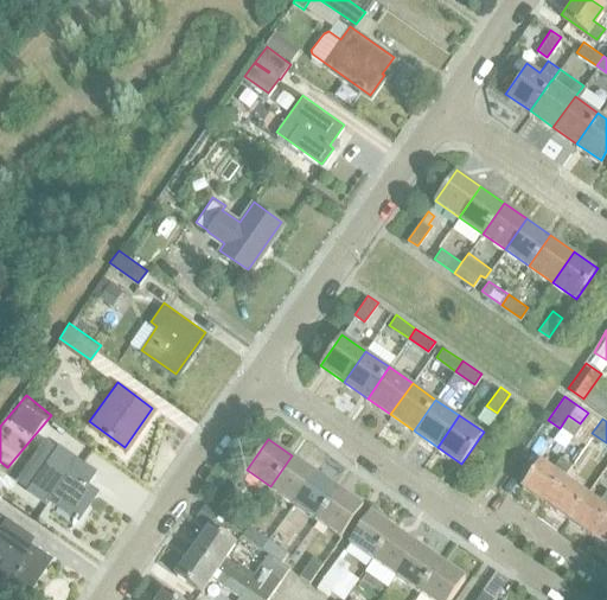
[(48,498),(76,517),(95,490),(83,482),(93,470),(57,446),(27,489),(44,499),(48,498)]
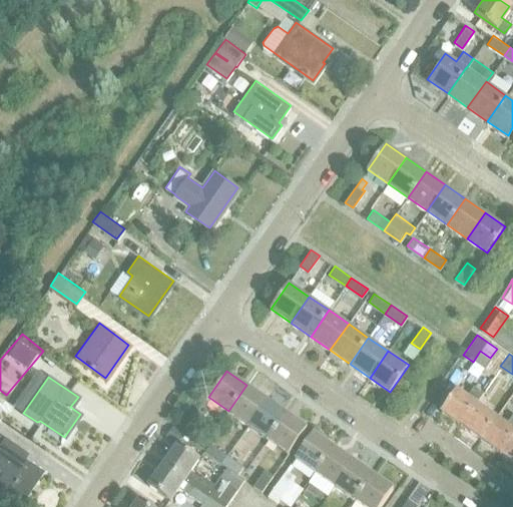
[(441,411),(461,425),(476,403),(484,391),(474,384),(466,395),(456,389),(441,411)]
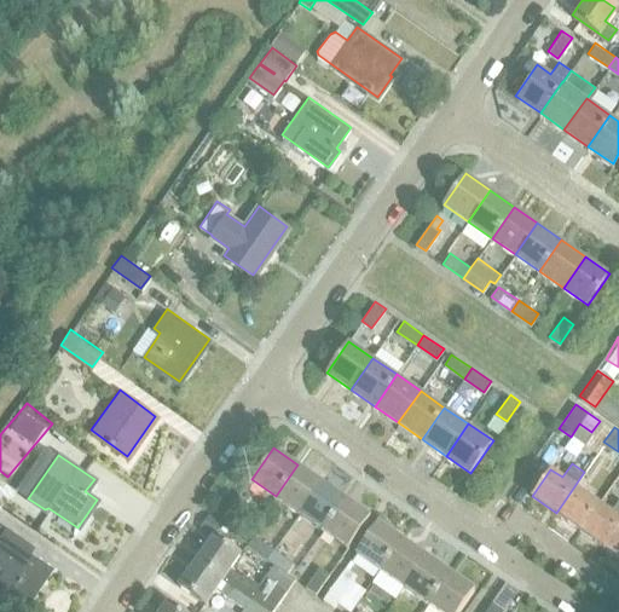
[(276,496),(300,513),(322,481),(298,465),(276,496)]
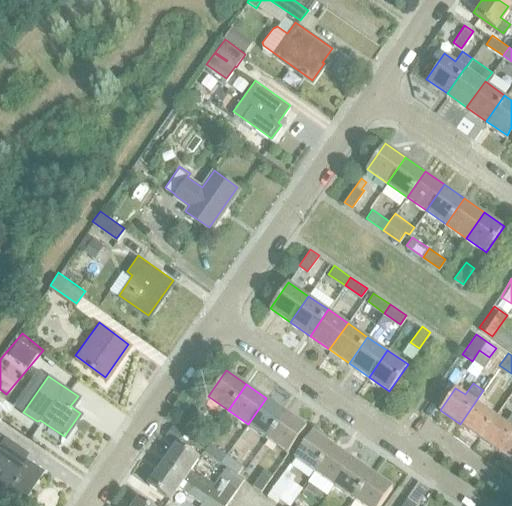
[(248,424),(268,438),(286,412),(266,398),(248,424)]
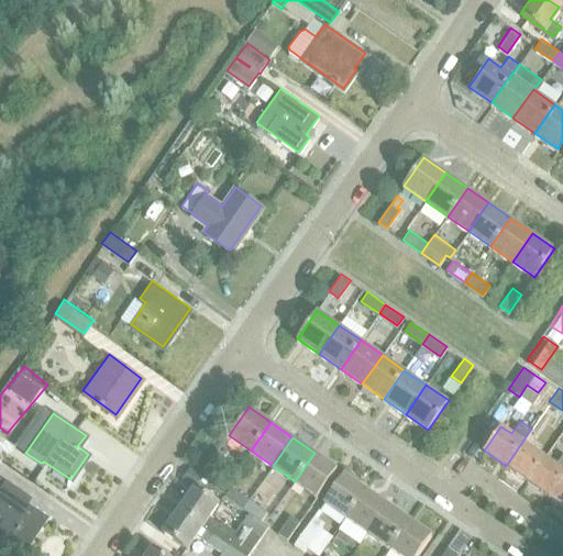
[(506,466),(528,480),(544,456),(522,442),(506,466)]
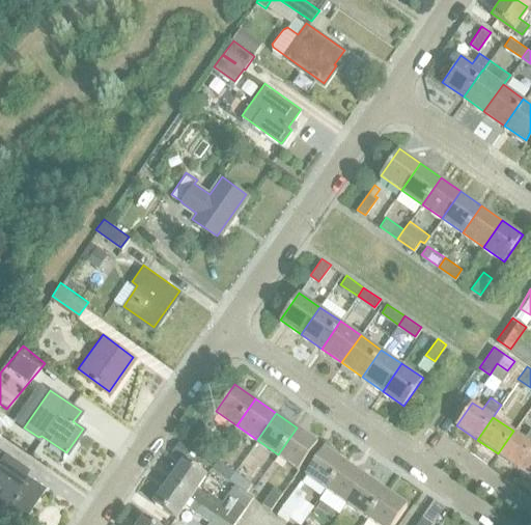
[(213,427),(206,423),(193,443),(200,448),(213,432),(211,431),(213,427)]
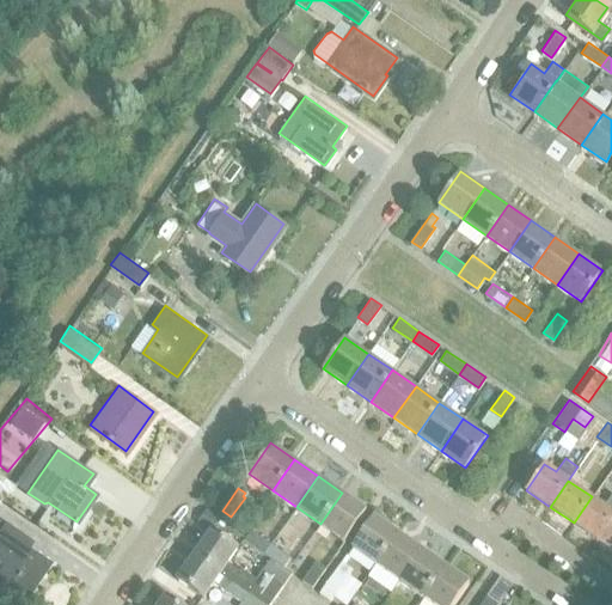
[(342,493),(320,524),(343,539),(365,508),(342,493)]
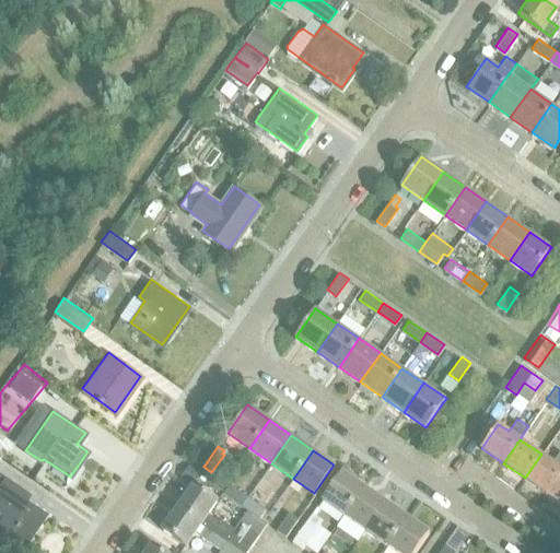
[(525,478),(546,493),(559,472),(559,450),(552,461),(541,454),(525,478)]
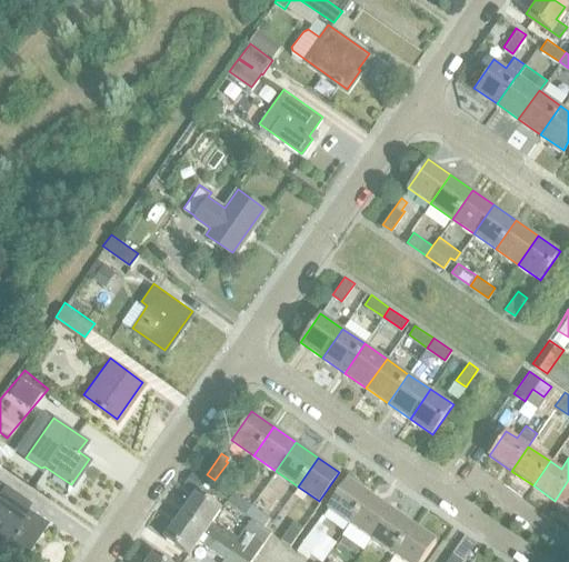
[(327,507),(349,522),(369,493),(347,478),(327,507)]
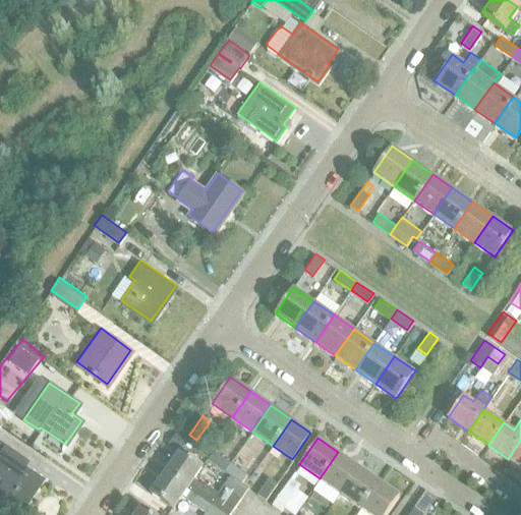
[(520,440),(508,459),(520,467),(520,440)]
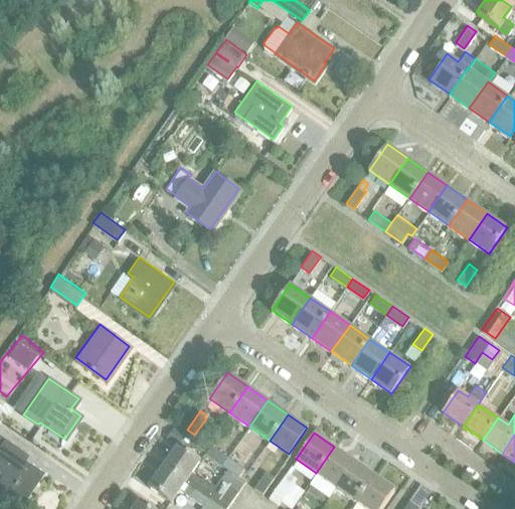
[(0,483),(22,499),(41,472),(23,459),(25,456),(5,441),(0,447),(0,483)]
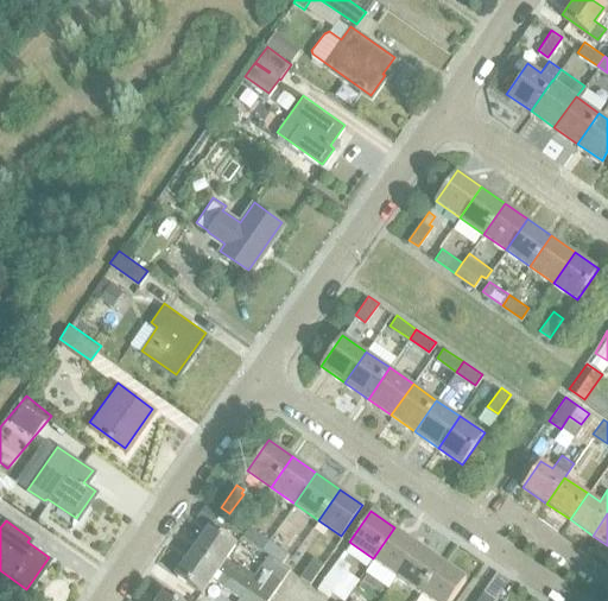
[(259,543),(265,548),(272,537),(249,522),(244,532),(259,543)]
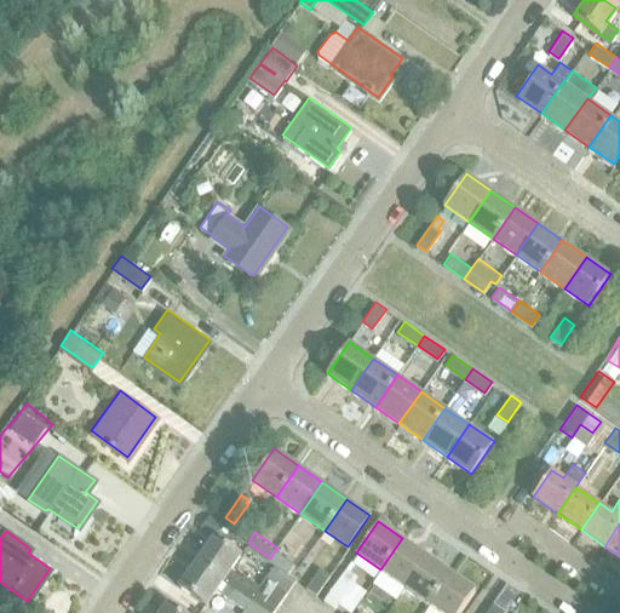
[(212,534),(195,559),(251,597),(258,586),(229,567),(239,553),(212,534)]
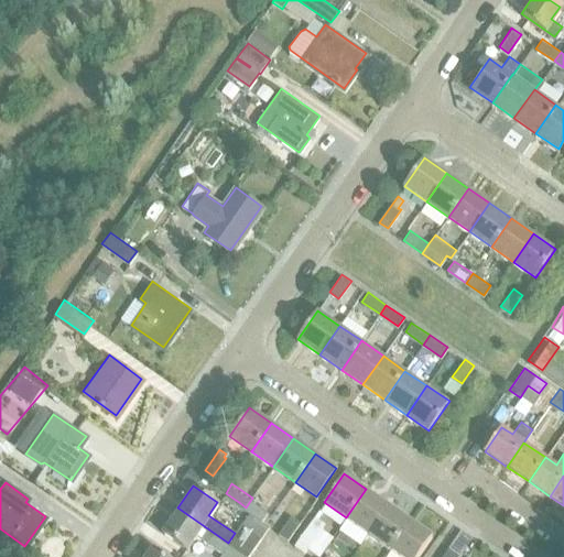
[(346,517),(367,533),(388,503),(366,489),(346,517)]
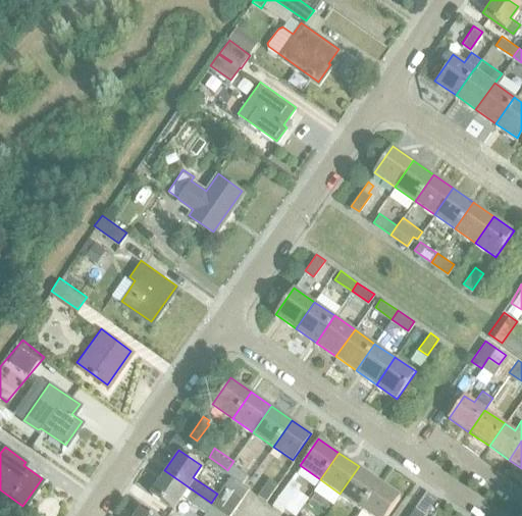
[(231,473),(231,474),(242,481),(249,472),(233,461),(227,470),(231,473)]
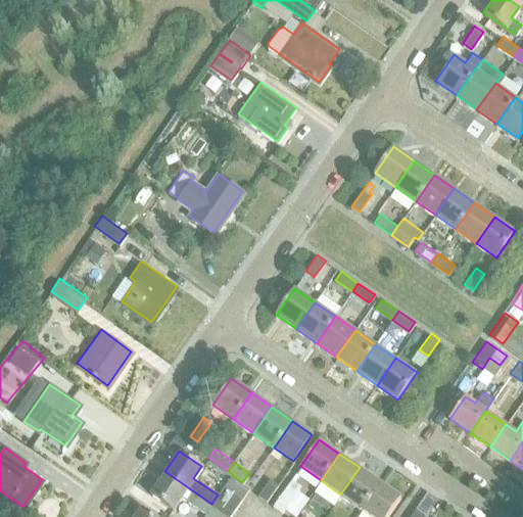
[(340,495),(361,509),(380,481),(360,467),(340,495)]
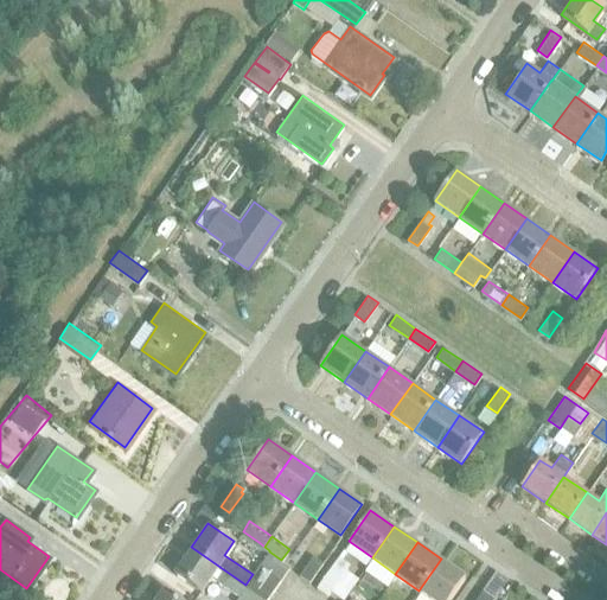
[(246,585),(191,547),(174,570),(200,589),(210,575),(238,594),(235,599),(236,599),(262,599),(263,599),(244,585),(246,585)]
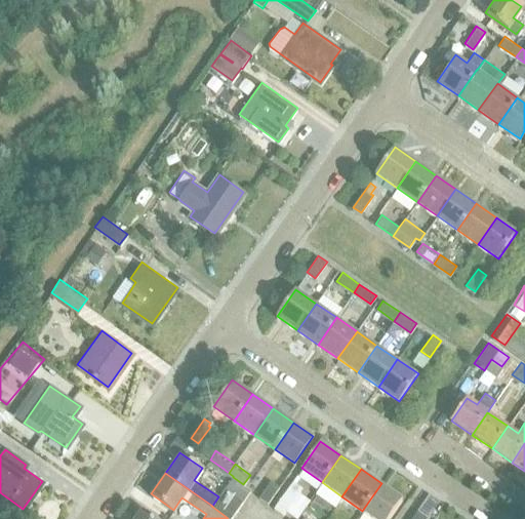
[(243,484),(233,477),(225,489),(242,502),(250,490),(243,485),(243,484)]
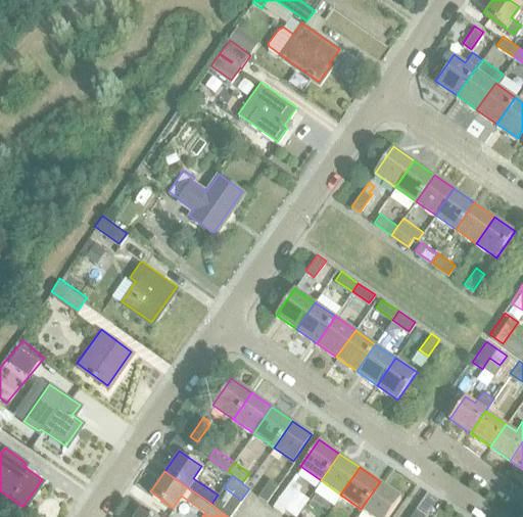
[(257,495),(267,501),(278,483),(270,477),(257,495)]
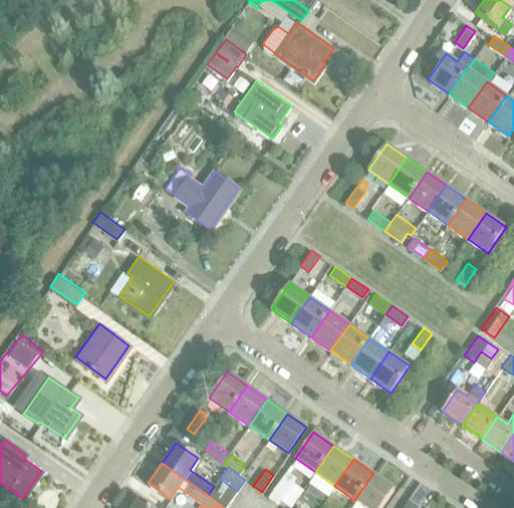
[(373,473),(354,500),(366,507),(378,507),(394,487),(373,473)]
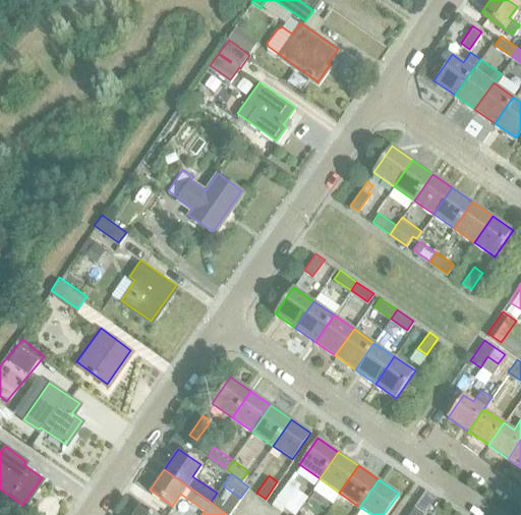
[(272,503),(280,509),(292,493),(284,487),(272,503)]
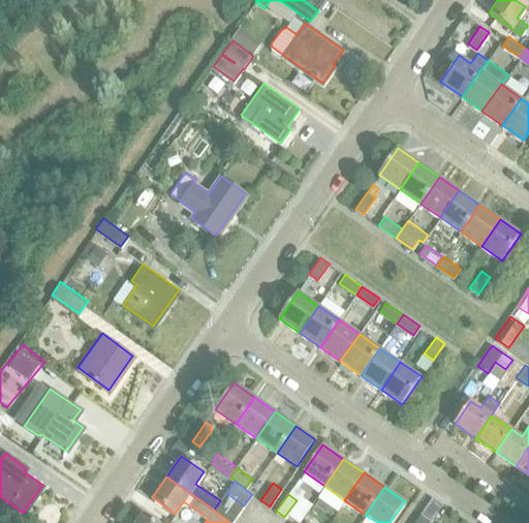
[(433,494),(421,512),(412,522),(428,522),(431,519),(432,520),(444,502),(433,494)]
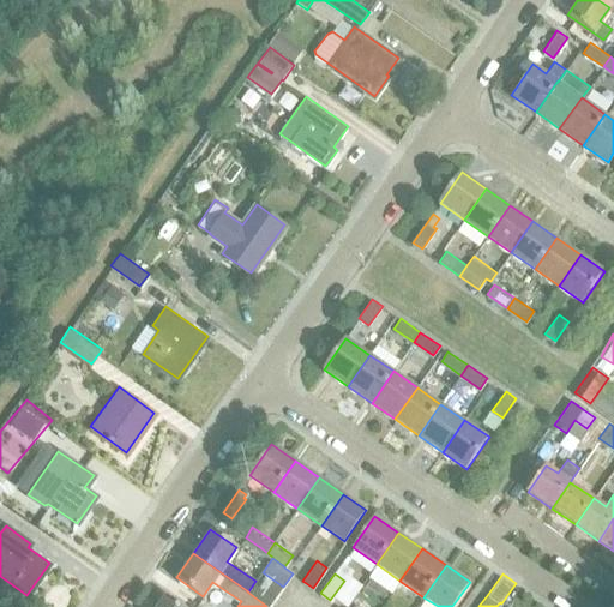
[(179,606),(163,596),(156,606),(179,606)]
